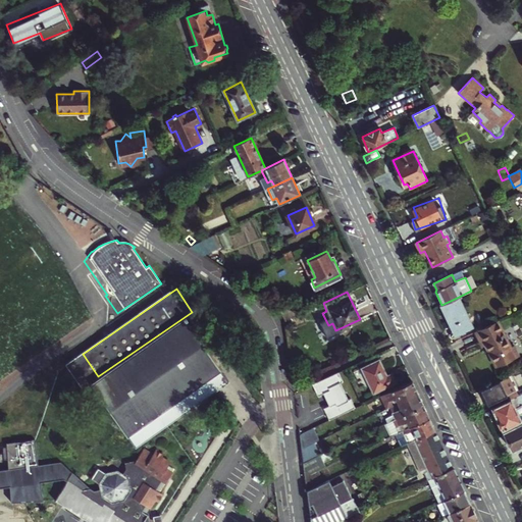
[(459,297),(441,305),(452,326),(456,334),(459,332),(472,326),(459,297)]
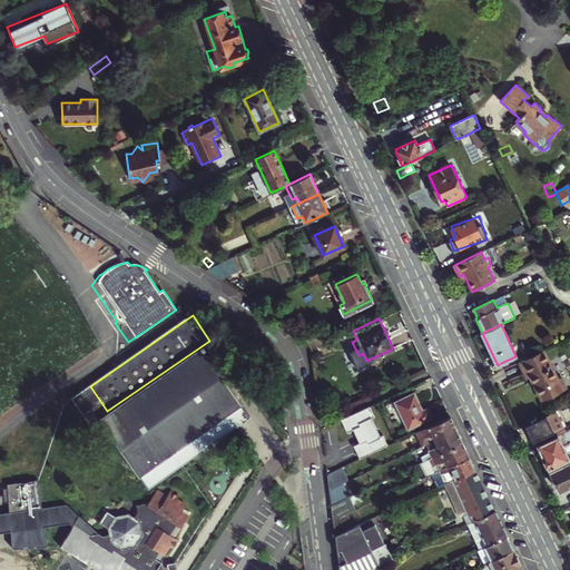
[(321,330),(305,337),(312,351),(327,344),(321,330)]
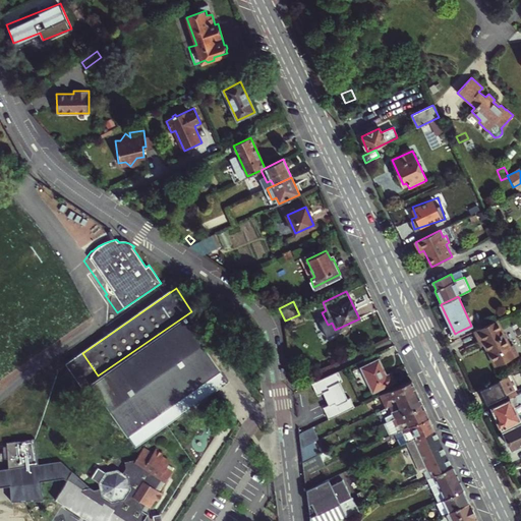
[(191,311),(98,375),(82,353),(66,364),(90,398),(98,392),(135,446),(229,381),(191,327),(198,322),(191,311)]
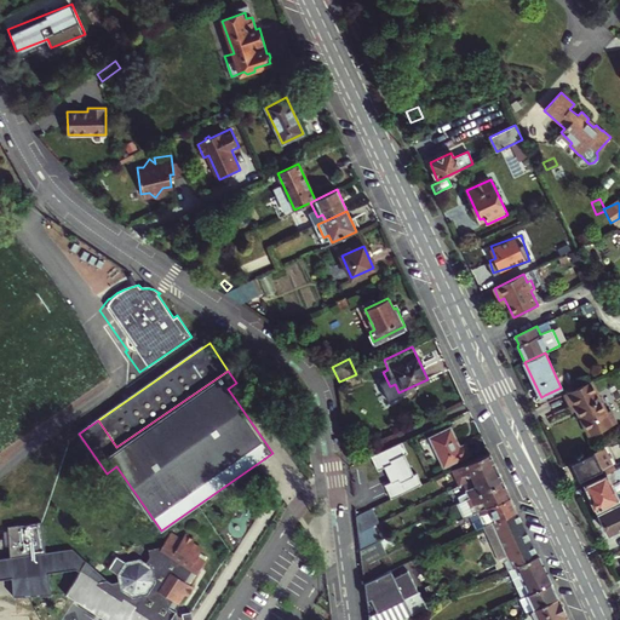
[(592,380),(563,395),(568,407),(570,407),(573,412),(578,411),(590,436),(616,423),(610,411),(607,412),(592,380)]
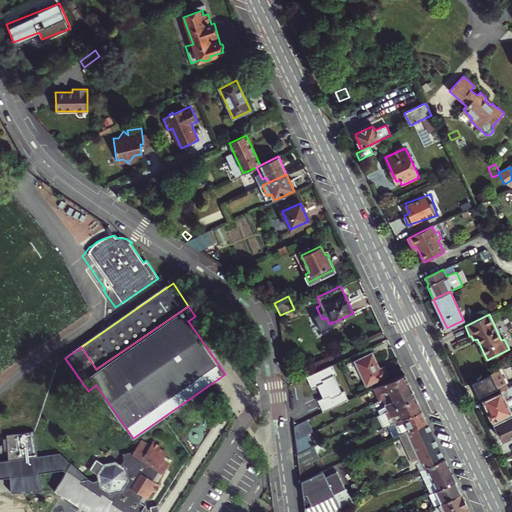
[(372,353),(350,363),(358,379),(363,377),(366,385),(388,375),(383,366),(379,368),(372,353)]
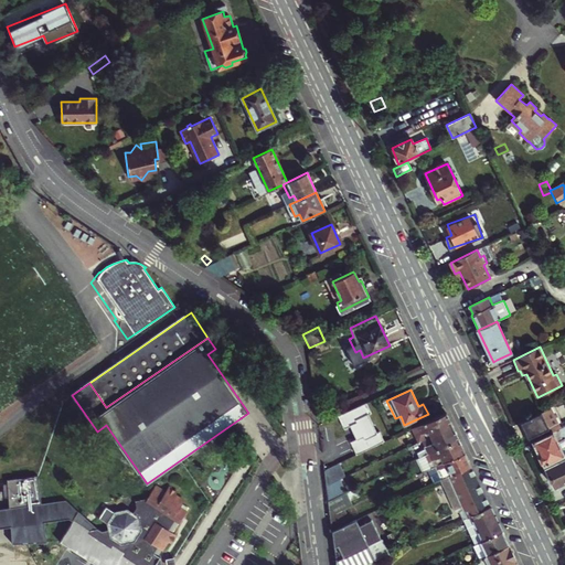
[(374,445),(384,440),(380,430),(376,433),(368,414),(371,413),(365,403),(338,416),(344,429),(350,426),(351,428),(352,428),(355,436),(354,437),(355,438),(350,441),(355,454),(374,445)]
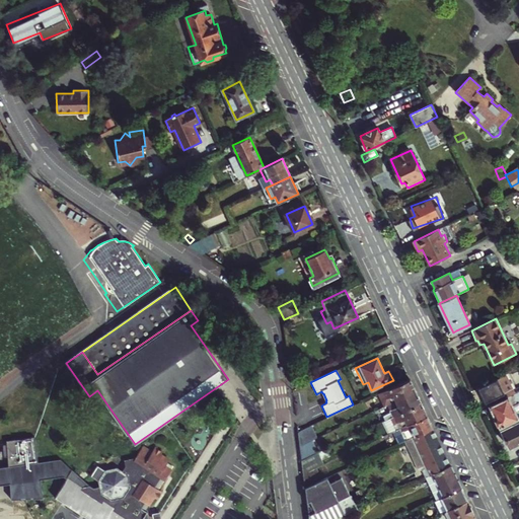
[(508,374),(479,387),(486,401),(505,392),(506,396),(516,392),(508,374)]
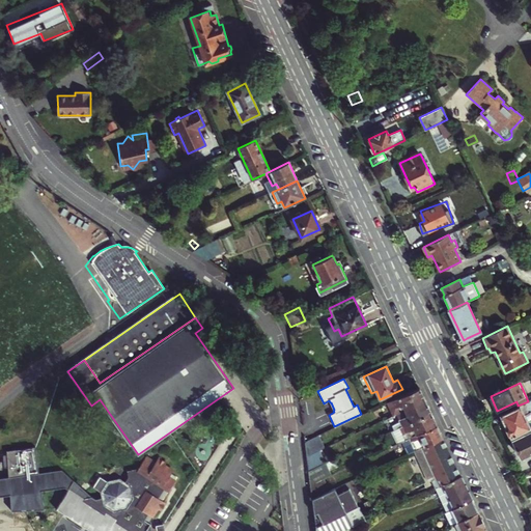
[(418,387),(386,401),(392,415),(409,408),(425,400),(418,387)]
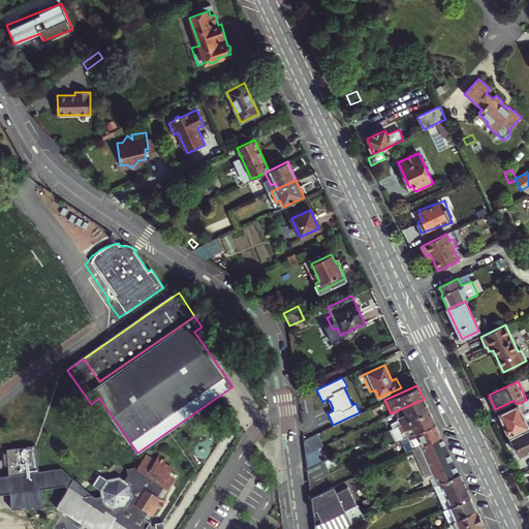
[(528,409),(528,399),(528,398),(526,400),(516,404),(499,412),(508,434),(528,424),(528,409)]
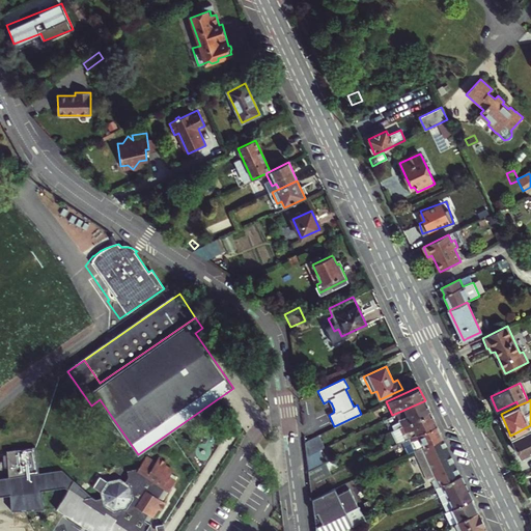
[(430,412),(425,400),(409,408),(392,415),(387,418),(393,430),(430,412)]
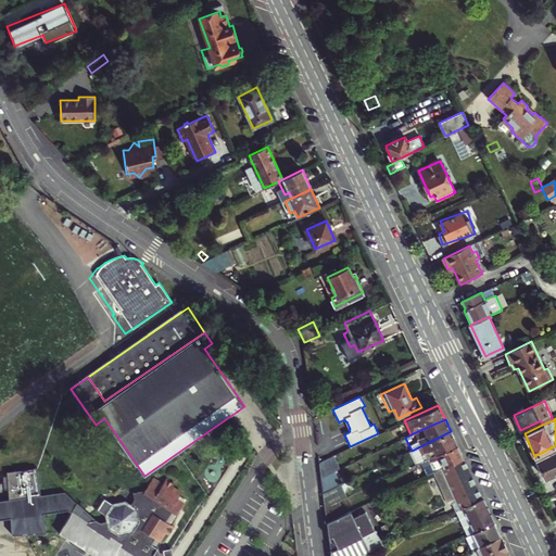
[(456,444),(451,431),(412,451),(411,451),(416,464),(456,444)]
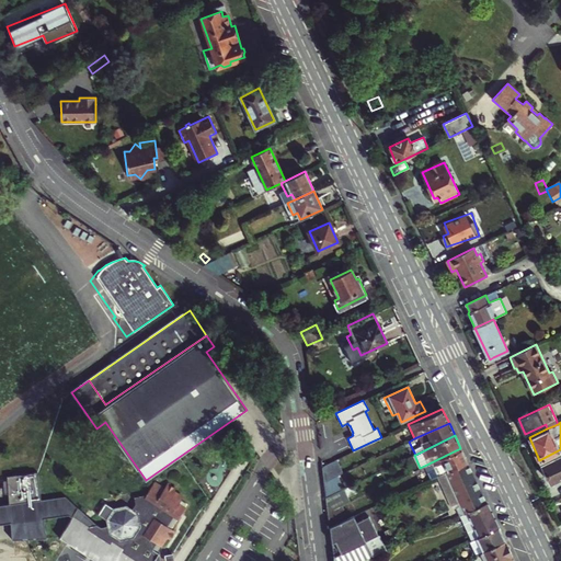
[(468,461),(460,448),(420,468),(414,470),(418,477),(427,472),(431,479),(437,476),(468,461)]
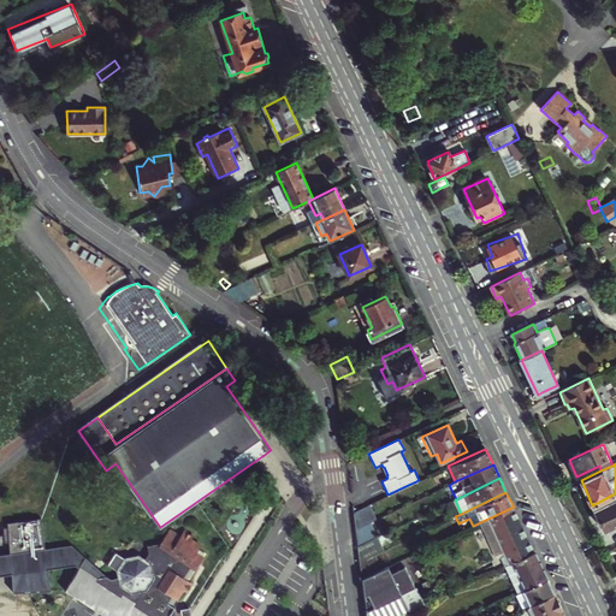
[(615,497),(593,509),(605,532),(615,526),(615,497)]
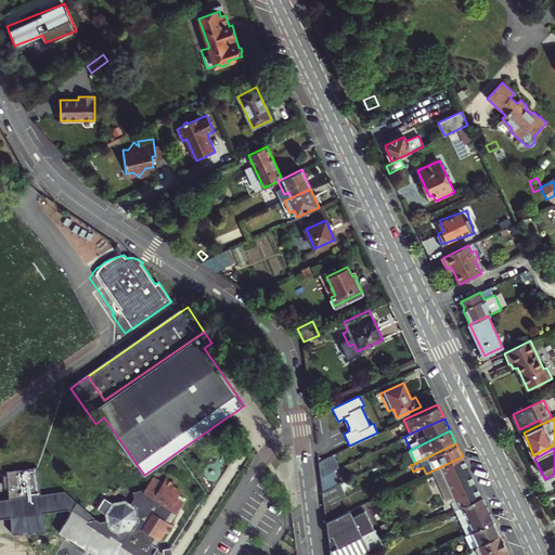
[(320,476),(334,470),(339,467),(332,454),(318,461),(320,476)]
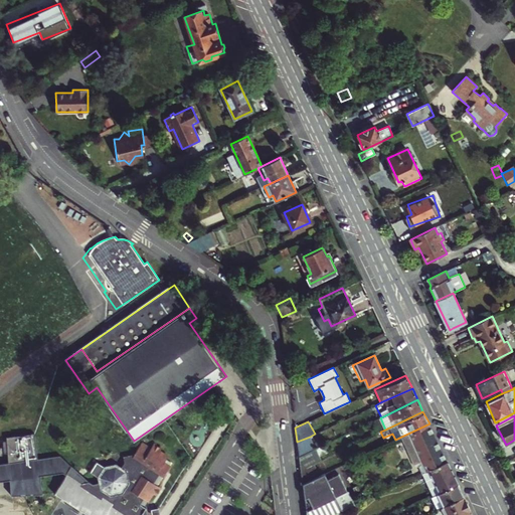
[(447,461),(430,423),(401,437),(415,467),(418,466),(421,473),(430,469),(447,461)]
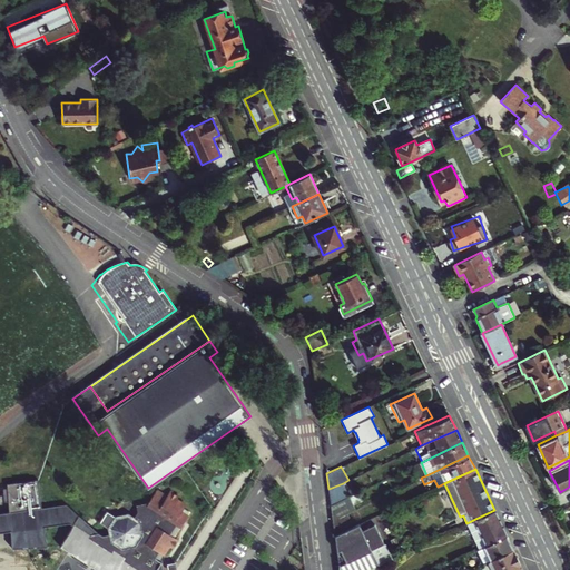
[(40,480),(8,487),(9,514),(0,514),(0,534),(11,533),(11,550),(47,548),(43,527),(69,523),(72,526),(85,532),(95,529),(69,504),(46,509),(40,480)]
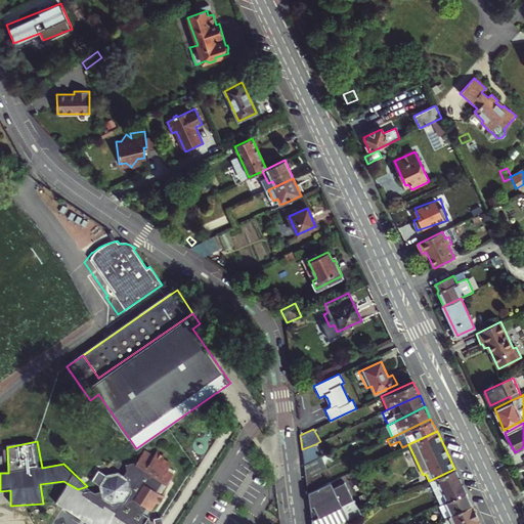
[(302,449),(304,464),(320,455),(315,444),(302,449)]
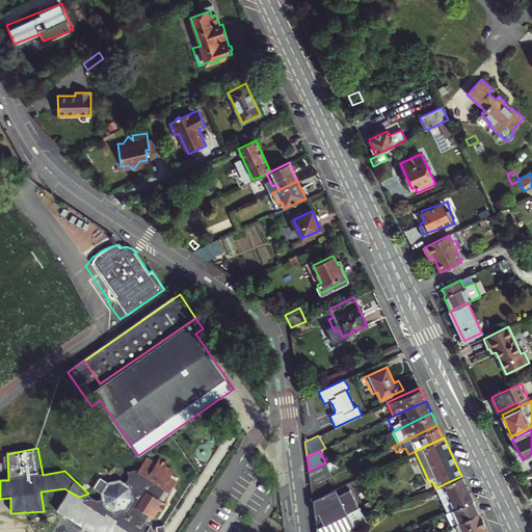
[(166,503),(164,502),(179,479),(174,475),(176,472),(167,467),(168,464),(161,459),(158,464),(148,457),(139,469),(129,485),(126,482),(122,479),(108,481),(101,476),(94,487),(101,493),(94,498),(88,494),(79,497),(68,490),(55,510),(89,531),(147,531),(152,525),(150,524),(159,510),(161,511),(166,503)]
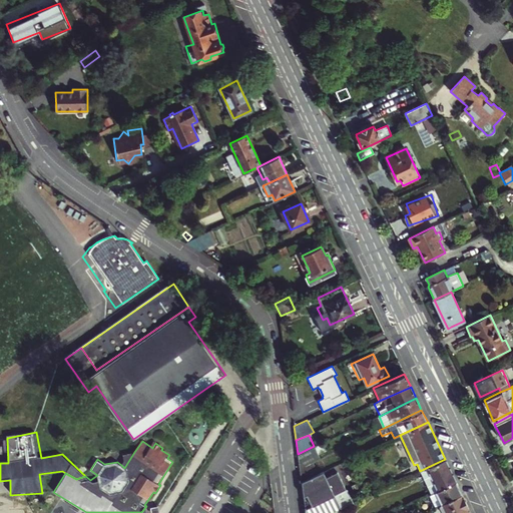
[(298,454),(300,467),(313,461),(320,458),(314,446),(298,454)]
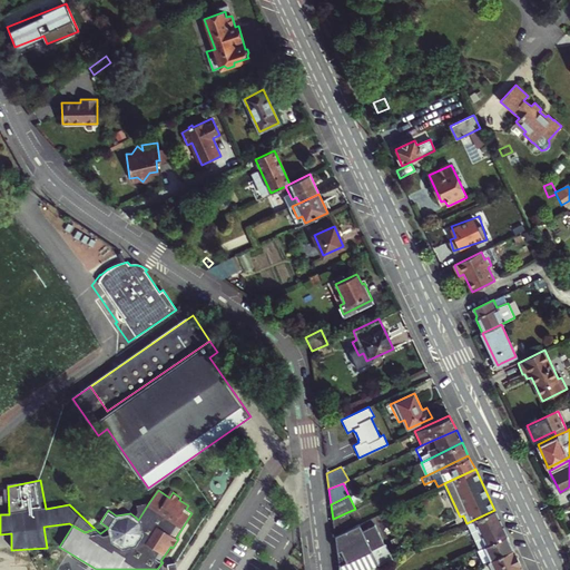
[(138,520),(149,502),(138,503),(138,511),(135,517),(138,520)]
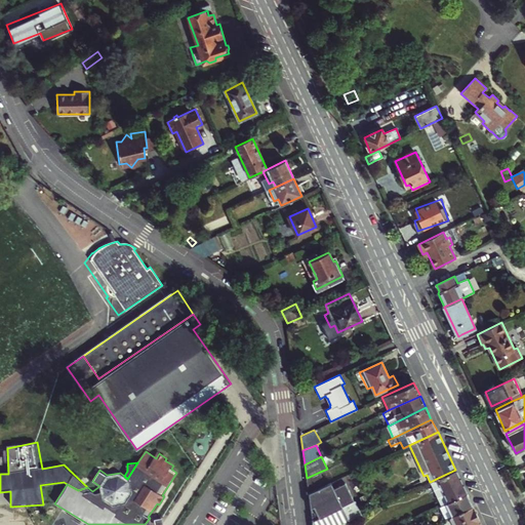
[(467,493),(455,470),(438,478),(448,501),(467,493)]
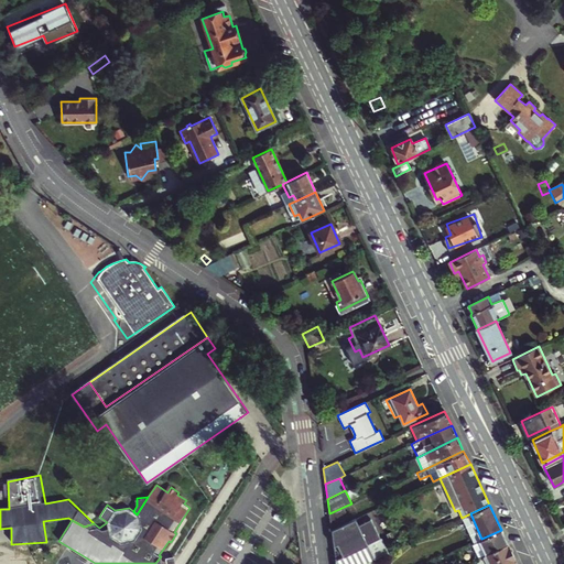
[(329,513),(331,530),(350,521),(344,507),(329,513)]
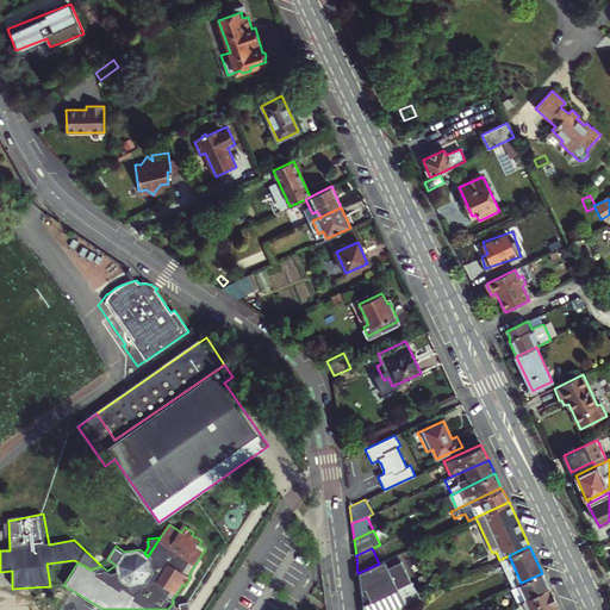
[(362,605),(398,589),(387,568),(384,561),(379,564),(358,573),(362,605)]
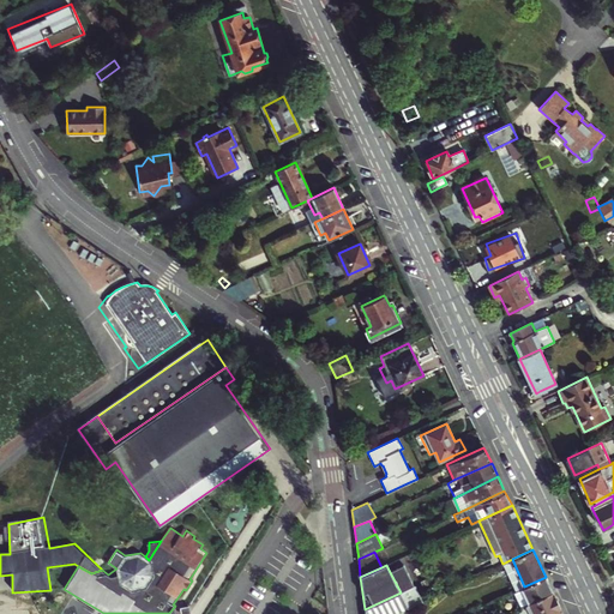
[(390,572),(401,593),(415,587),(404,565),(390,572)]
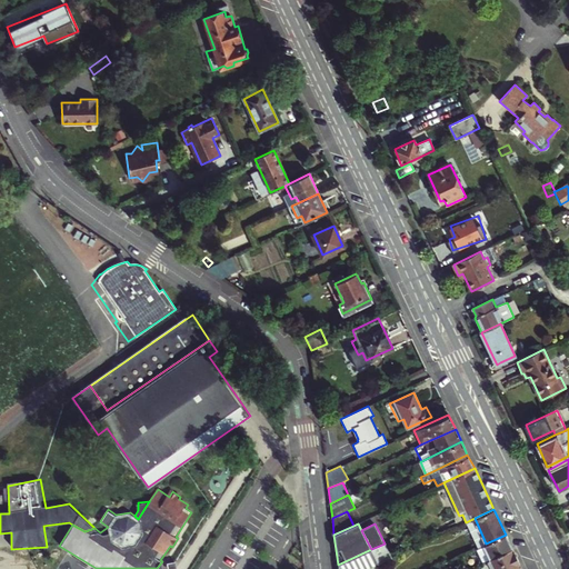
[(512,549),(506,535),(486,543),(478,548),(485,561),(488,560),(512,549)]
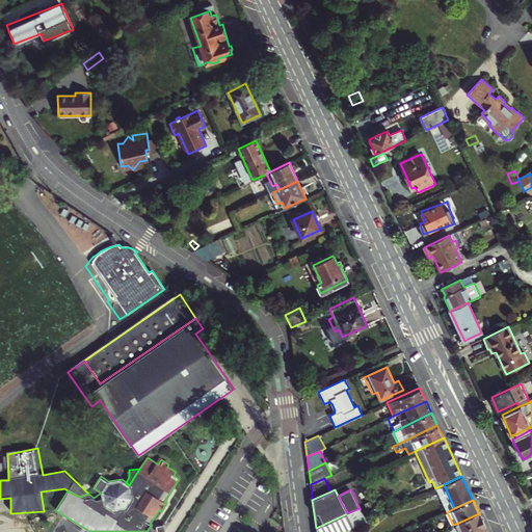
[(317,531),(343,531),(366,522),(360,508),(347,513),(316,528),(317,531)]
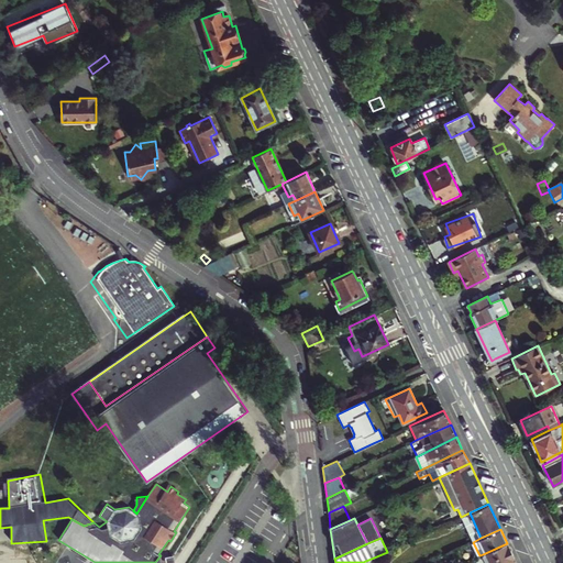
[(516,562),(507,543),(483,554),(486,562),(516,562)]
